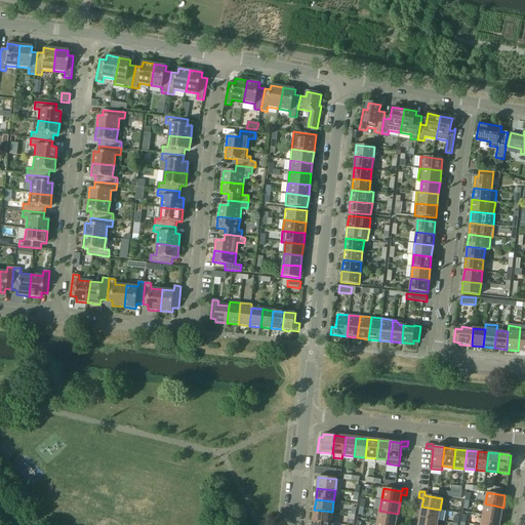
[(485,503),(483,515),(501,518),(503,508),(485,503)]
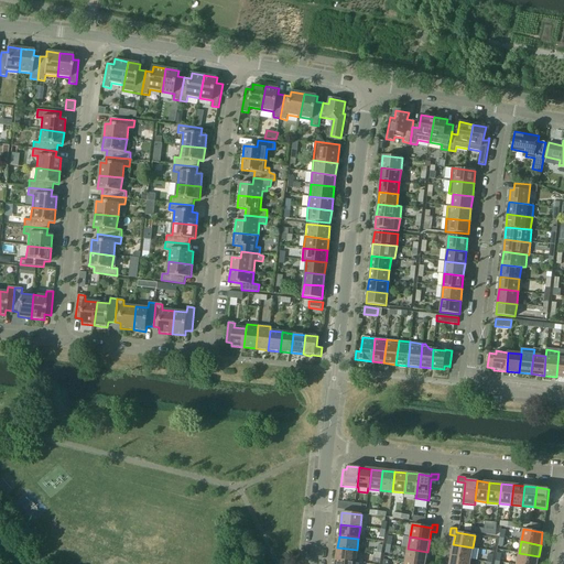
[(453,544),(452,556),(470,560),(473,548),(453,544)]
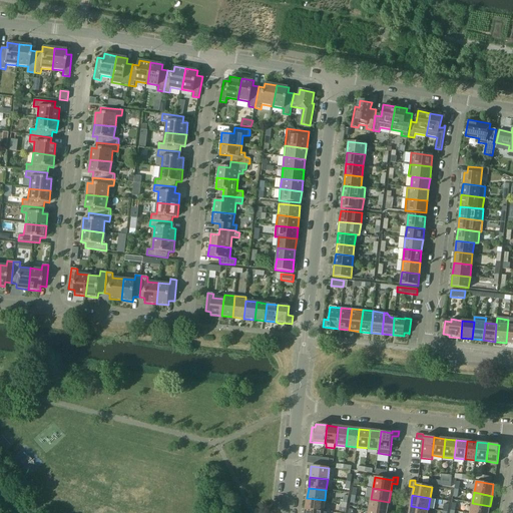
[(307,498),(306,509),(324,511),(325,500),(307,498)]
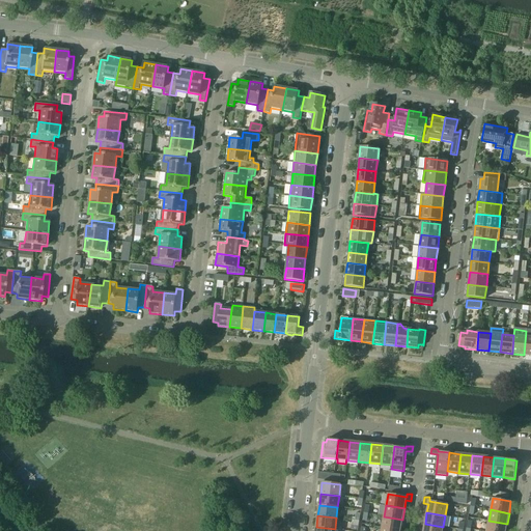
[(384,516),(382,527),(400,530),(402,520),(384,516)]
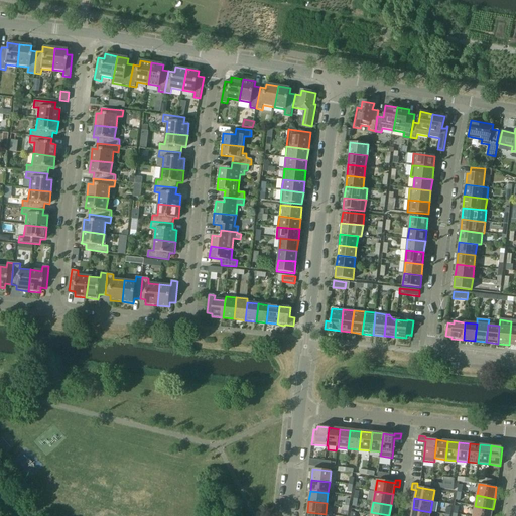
[(475,506),(473,515),(491,515),(493,509),(475,506)]
